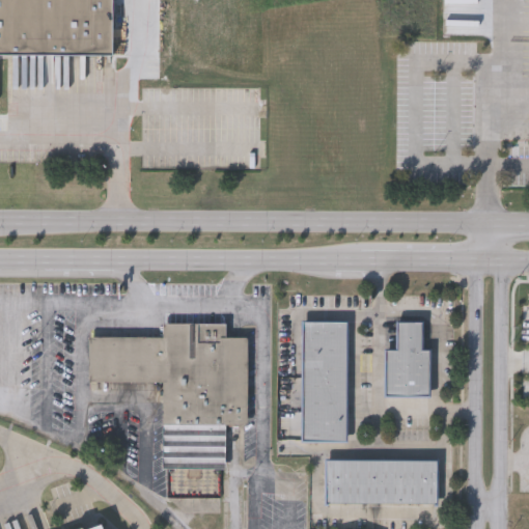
[(0,0),(0,54),(113,55),(113,0),(0,0)]
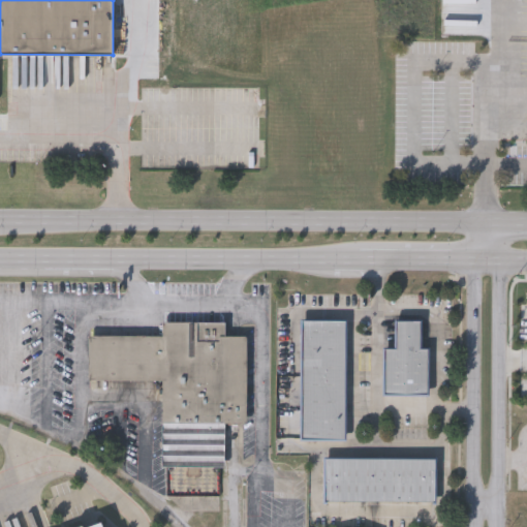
[(301,320),(347,321),(346,440),(300,440),(301,320)]
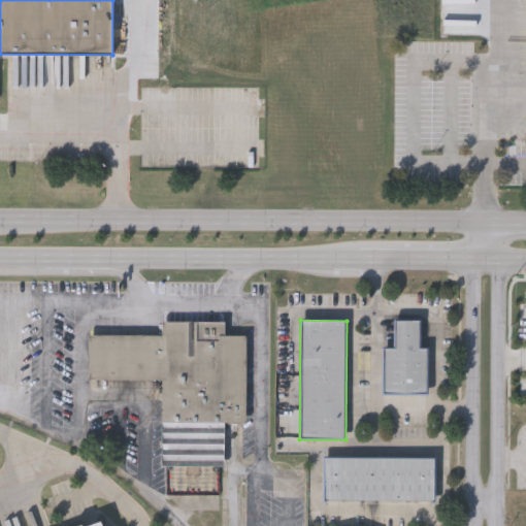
[(162,381),(89,380),(90,335),(162,336),(162,321),(226,322),(226,335),(247,336),(245,424),(225,424),(224,466),(161,465),(162,381)]
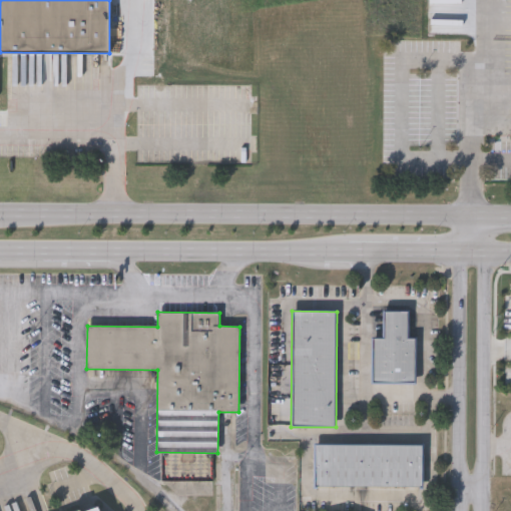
[(373,339),(384,339),(385,312),(409,312),(408,338),(417,338),(416,384),(373,384),(373,339)]
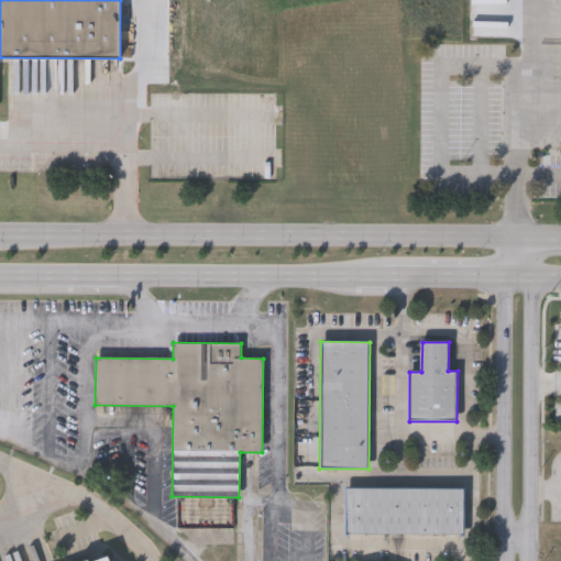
[(466,487),(466,535),(345,535),(345,487),(466,487)]
